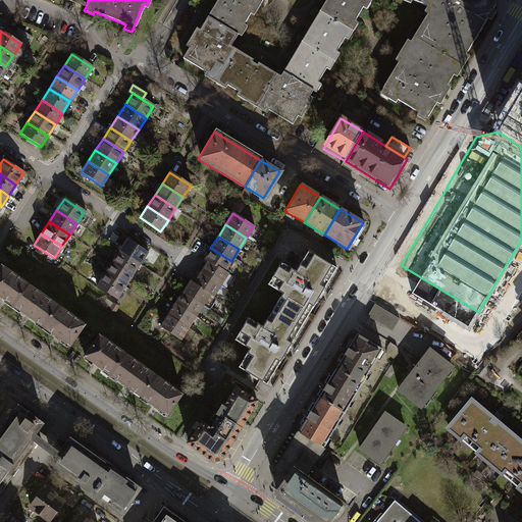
[(146,253),(125,240),(118,251),(139,264),(146,253)]
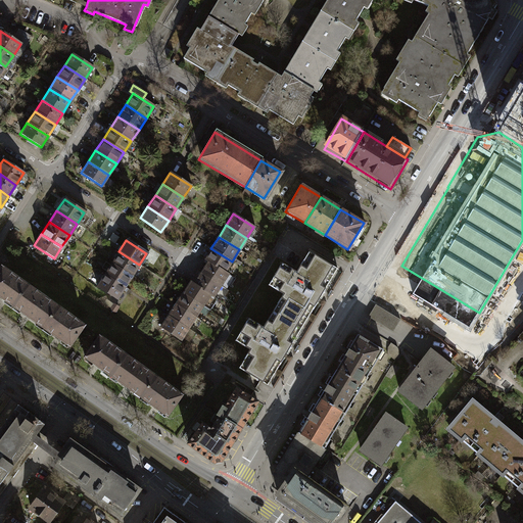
[(225,272),(232,262),(210,248),(203,259),(206,262),(224,273),(225,272)]
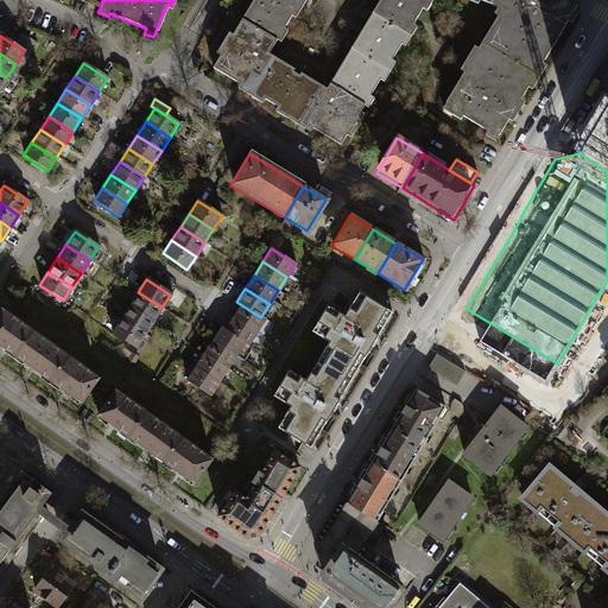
[(162,308),(138,292),(130,305),(153,321),(162,308)]
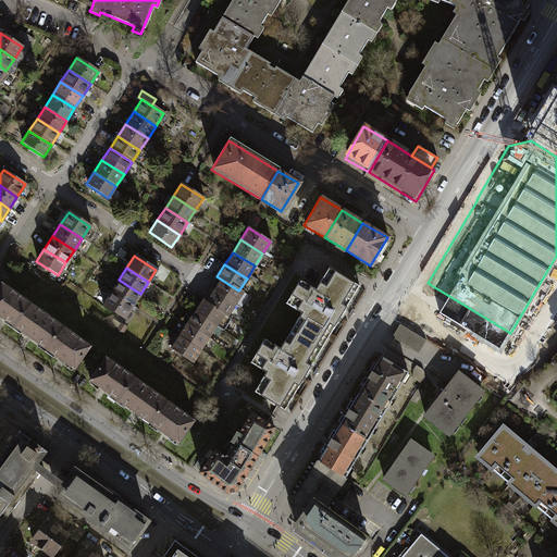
[(360,286),(330,268),(317,289),(301,281),(286,304),(302,313),(292,332),(322,350),(360,286)]
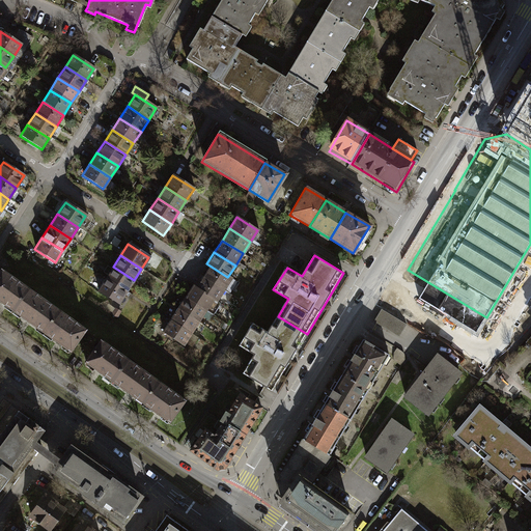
[(231,278),(228,276),(227,277),(210,266),(202,277),(223,290),(231,278)]
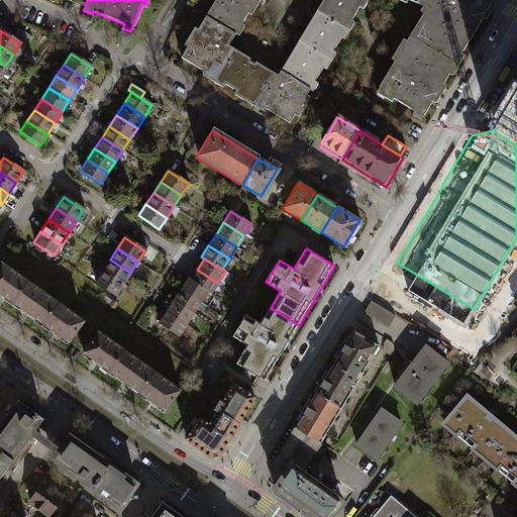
[(130,273),(110,260),(102,271),(122,284),(130,273)]
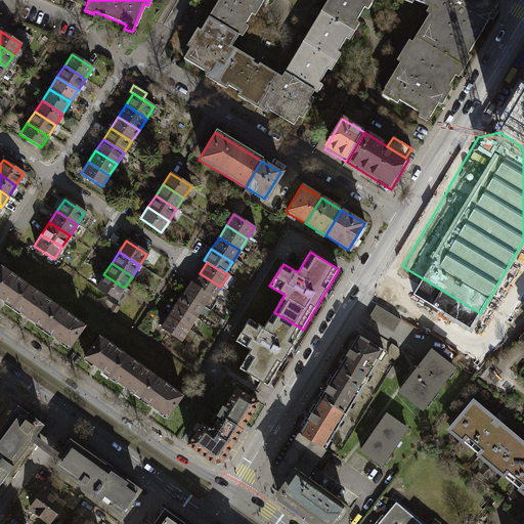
[(27,286),(0,267),(0,266),(0,298),(11,307),(27,286)]
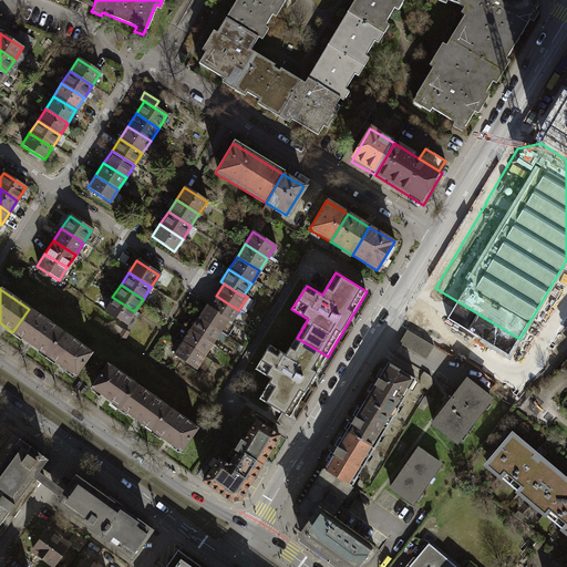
[(216,296),(208,307),(227,319),(227,320),(230,322),(238,310),(216,296)]
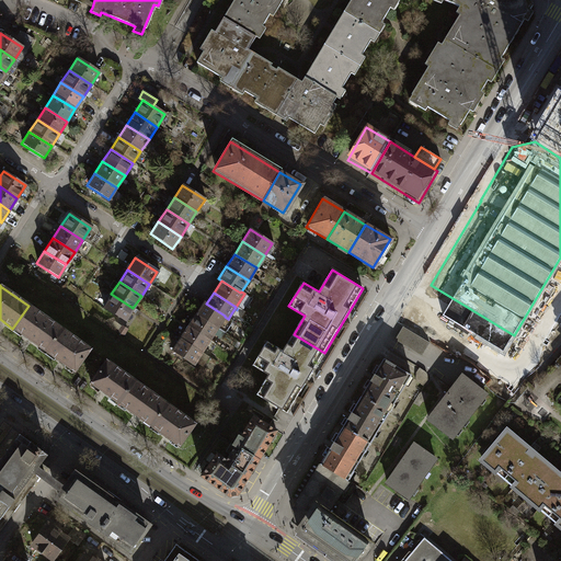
[(133,308),(111,294),(103,306),(125,320),(133,308)]
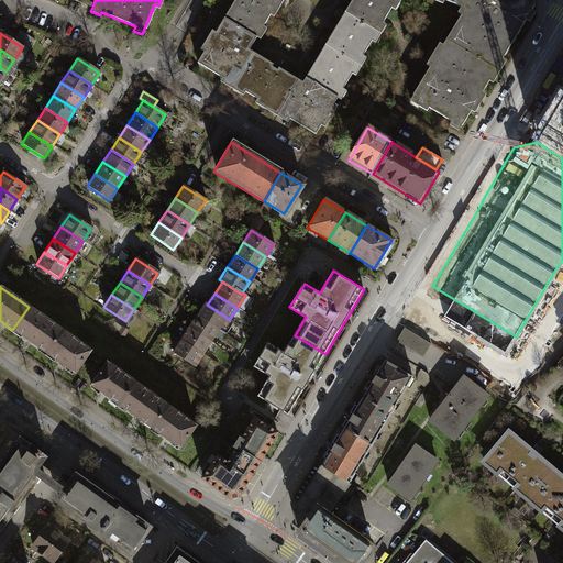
[(196,315),(218,329),(224,333),(232,322),(229,320),(225,318),(225,317),(207,305),(203,302),(196,315)]
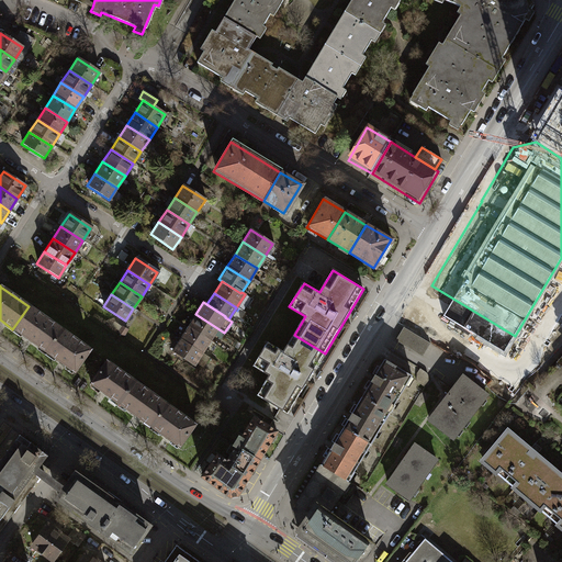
[(45,352),(62,330),(29,306),(12,329),(45,352)]
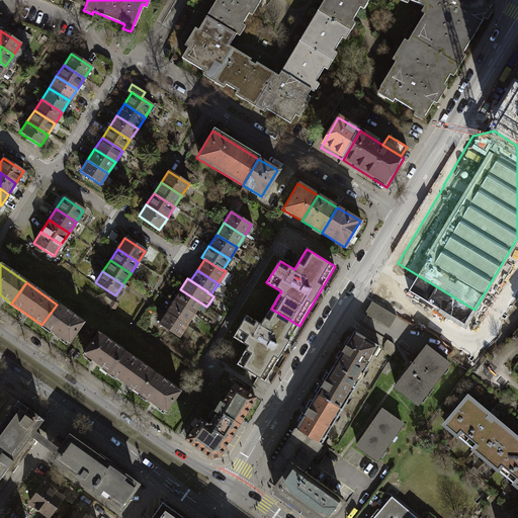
[(180,289),(173,301),(193,315),(200,303),(180,289)]
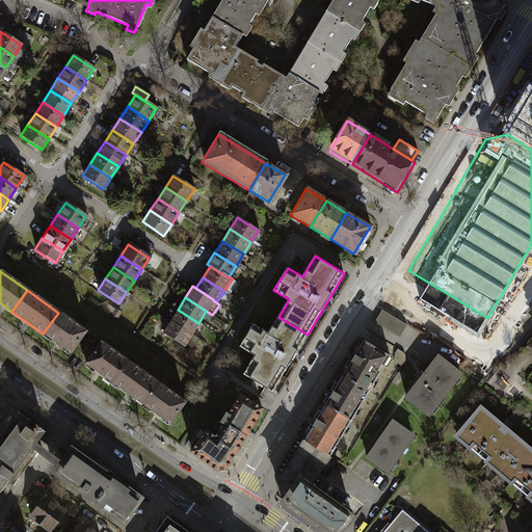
[(178,310),(169,321),(190,335),(198,323),(178,310)]
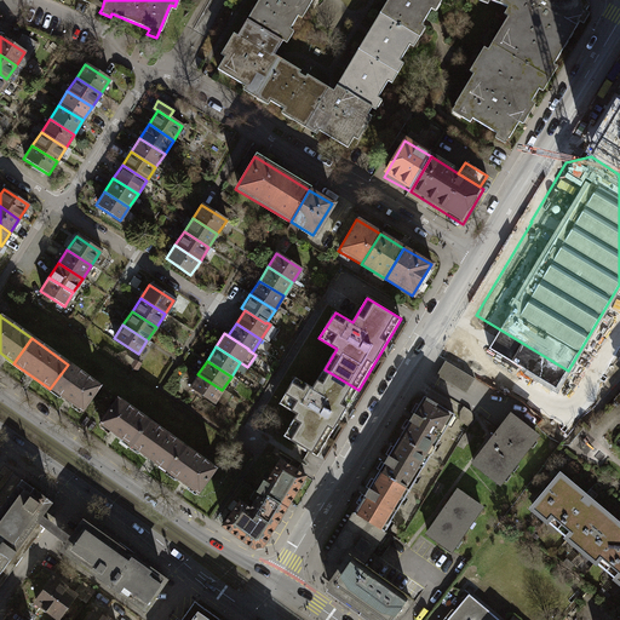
[(475,379),(446,361),(437,375),(466,392),(475,379)]
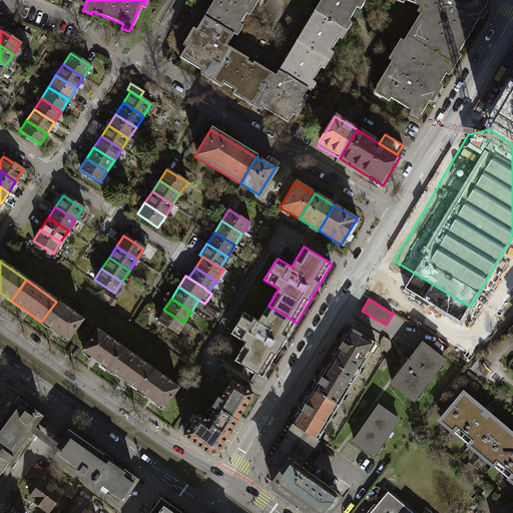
[(66,340),(81,320),(56,302),(41,322),(66,340)]
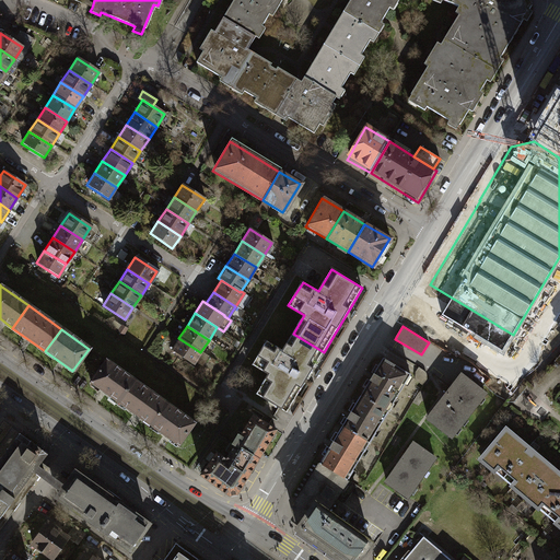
[(256,394),(287,412),(324,352),(293,334),(282,350),(267,341),(253,365),(268,374),(256,394)]
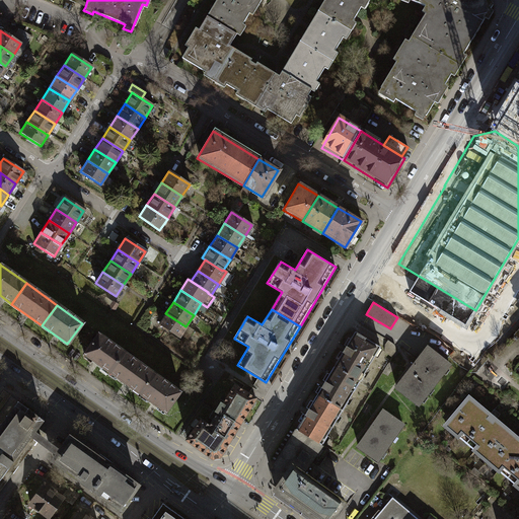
[(165,313),(158,324),(178,338),(186,326),(165,313)]
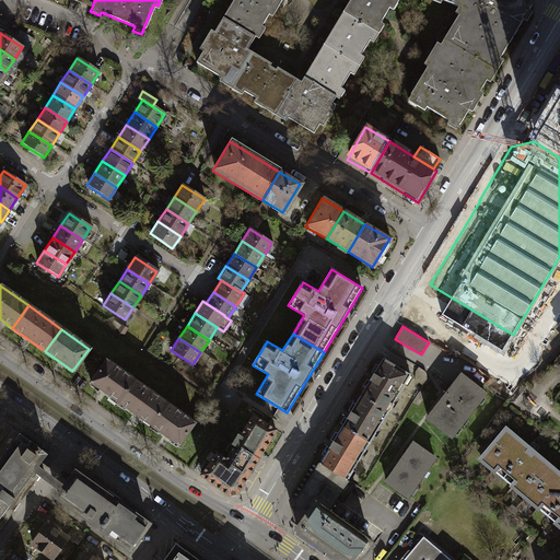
[(361,396),(385,410),(408,373),(384,358),(361,396)]
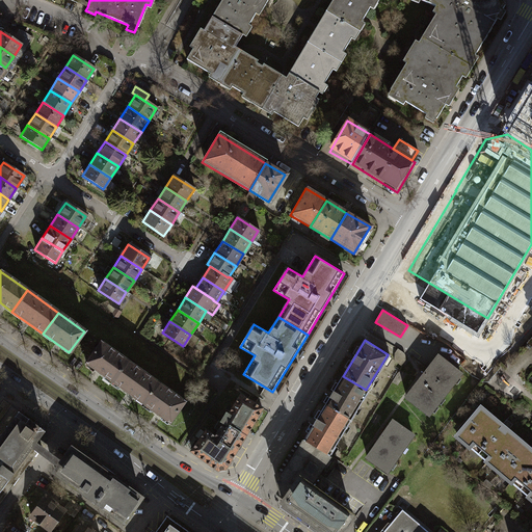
[(111,382),(126,361),(100,342),(84,363),(111,382)]
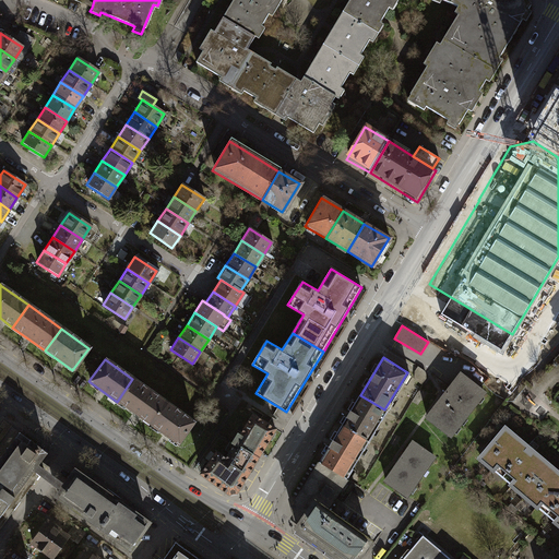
[(485,393),(461,375),(427,417),(451,436),(485,393)]
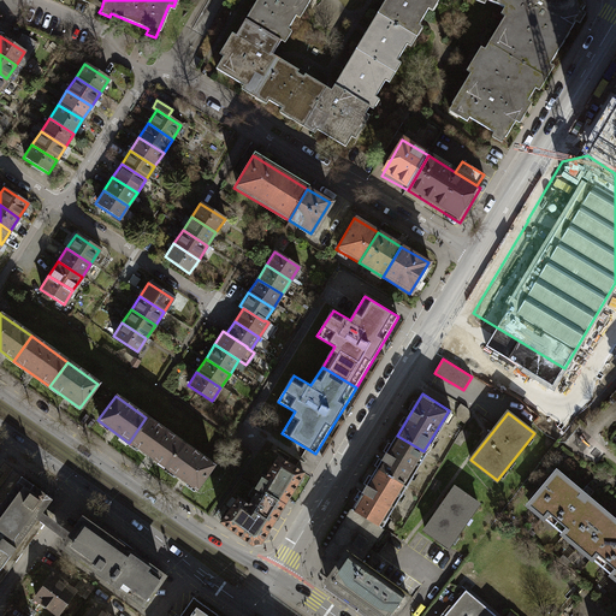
[(165,468),(182,443),(146,418),(129,443),(165,468)]
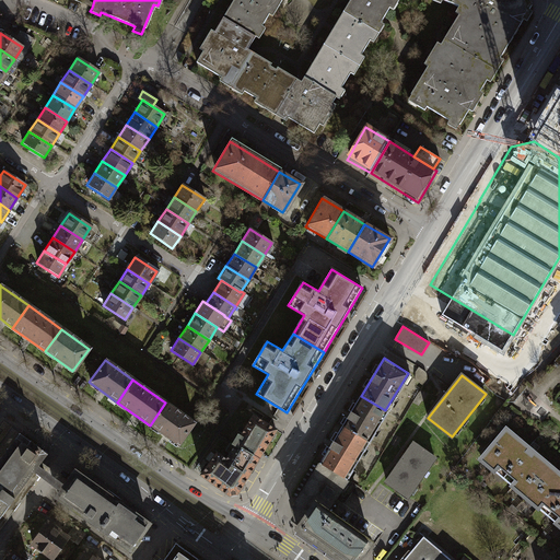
[(366,441),(385,410),(361,396),(342,426),(366,441)]
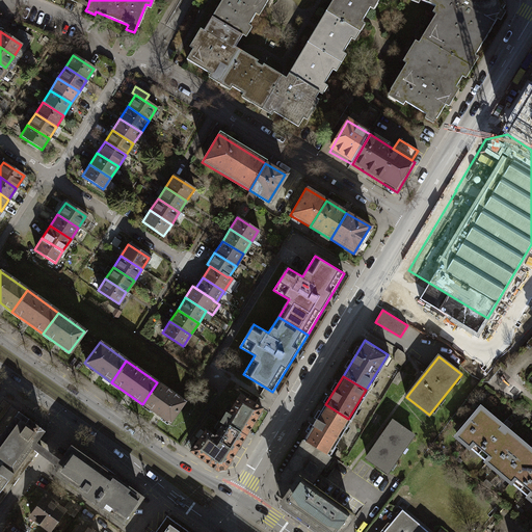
[(157,382),(142,404),(168,423),(184,401),(157,382)]
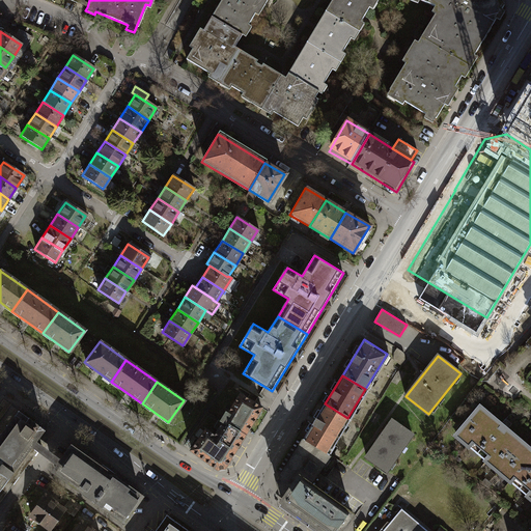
[(222,420),(224,421),(246,435),(262,408),(240,394),(228,414),(226,413),(222,420)]
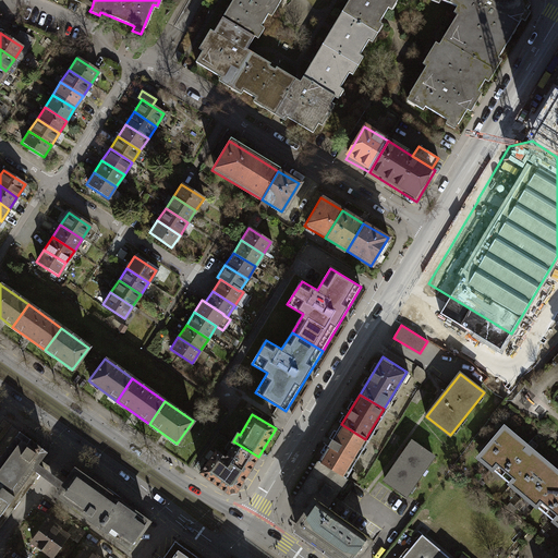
[(319,461),(343,476),(365,439),(341,424),(319,461)]
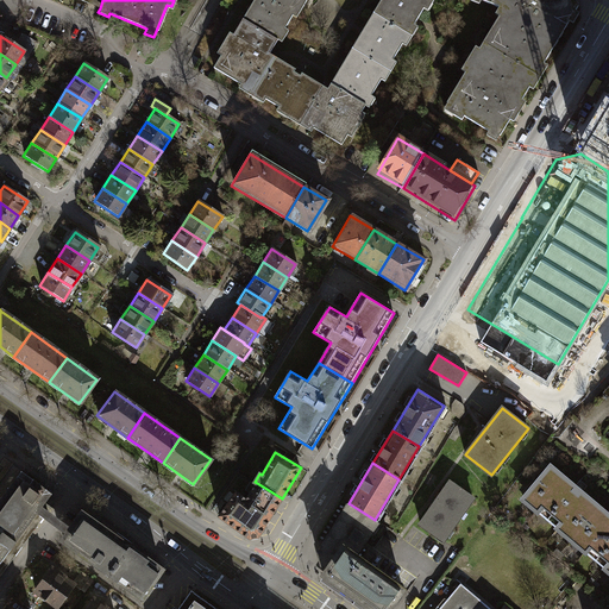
[(608,516),(548,465),(521,497),(608,572),(608,516)]
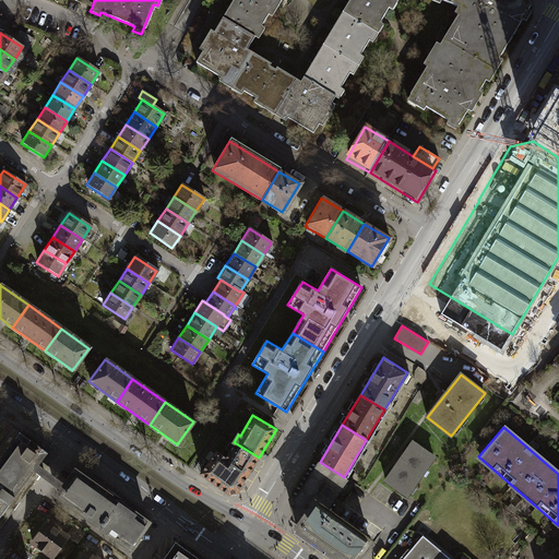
[(0,516),(48,453),(20,431),(0,458),(0,516)]
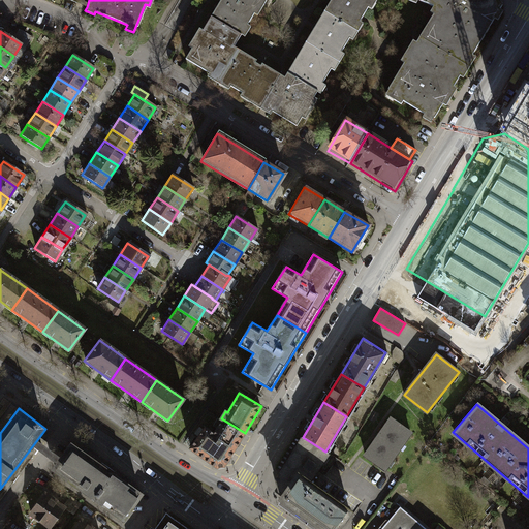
[(411,433),(391,418),(365,455),(385,469),(411,433)]
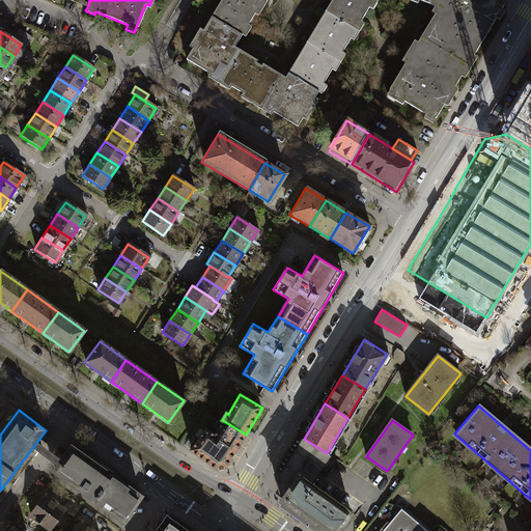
[(246,435),(224,421),(215,436),(206,429),(192,450),(218,469),(226,468),(246,435)]
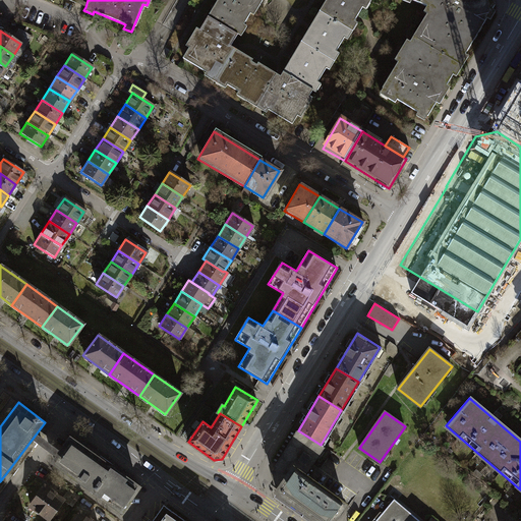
[(276,467),(273,473),(276,484),(281,487),(277,491),(317,520),(333,520),(345,504),(309,478),(316,468),(309,463),(323,446),(321,445),(298,430),(276,467)]
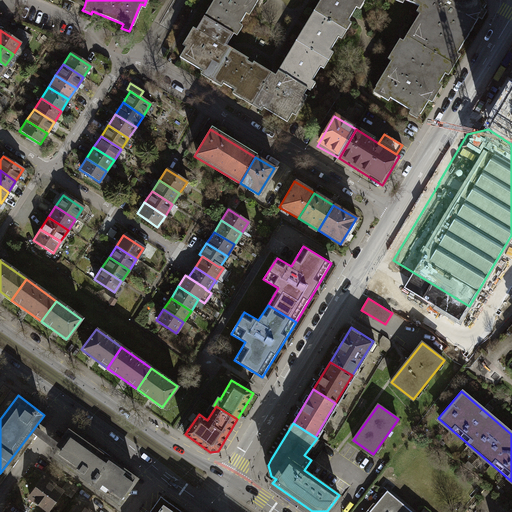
[(135,478),(68,432),(52,455),(118,501),(135,478)]
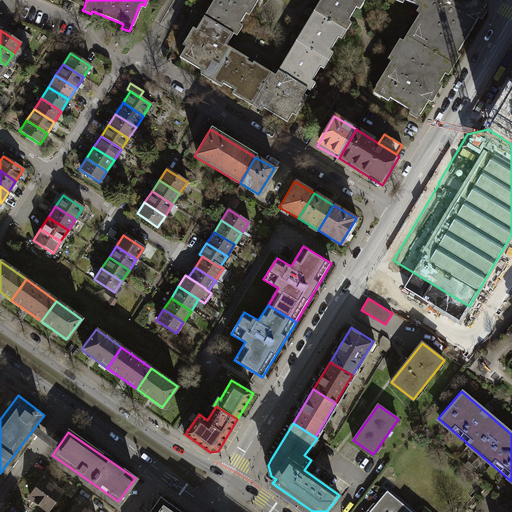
[(51,509),(59,492),(35,480),(27,497),(51,509)]
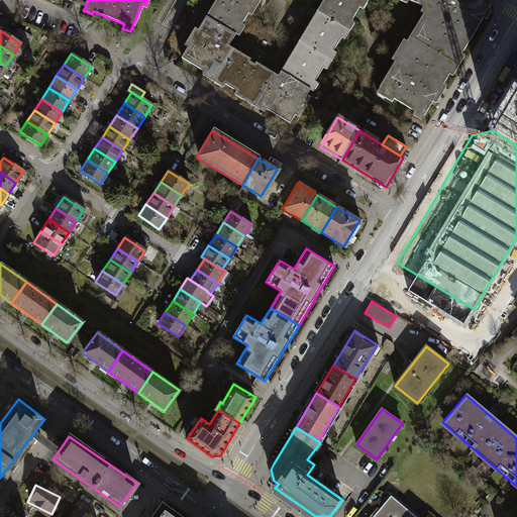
[(415,516),(389,495),(371,516),(415,516)]
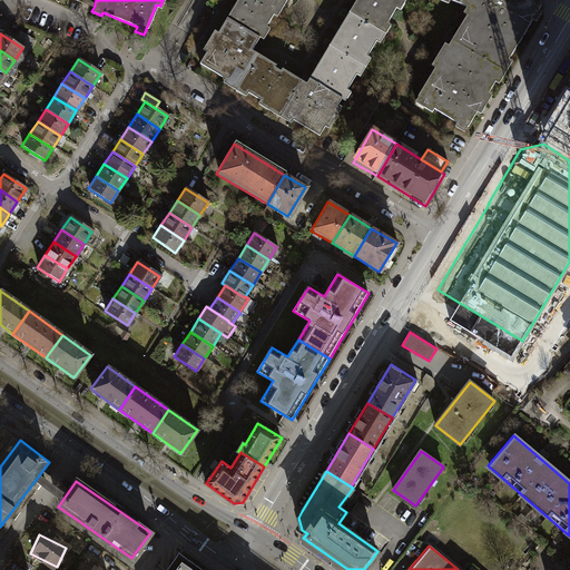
[(202,569),(178,552),(165,569),(202,569)]
